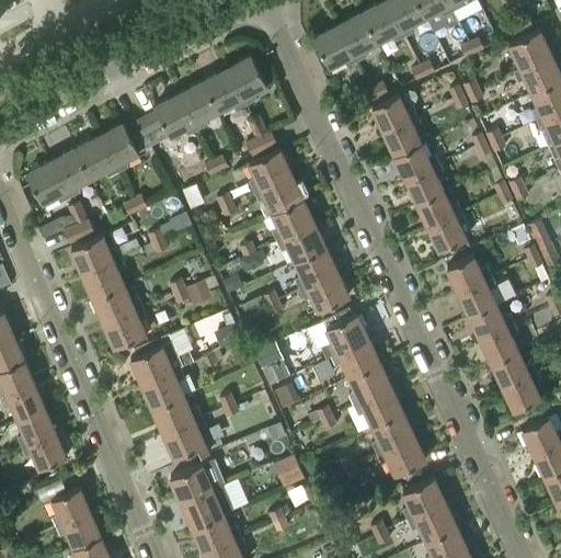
[(384,0),(362,12),(377,42),(391,35),(395,42),(405,36),(386,0),(384,0)]
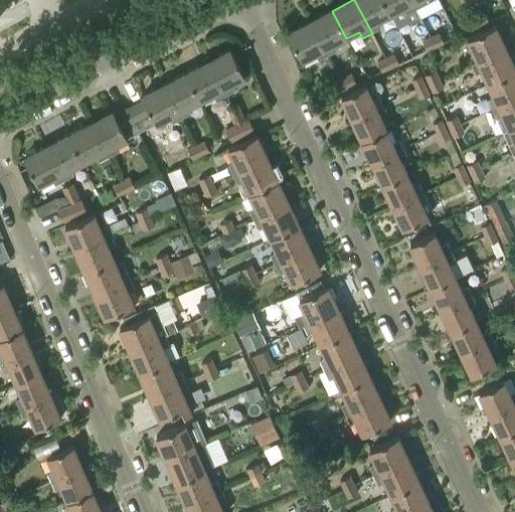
[(354,0),(372,33),(381,28),(378,22),(390,15),(381,0),(354,0)]
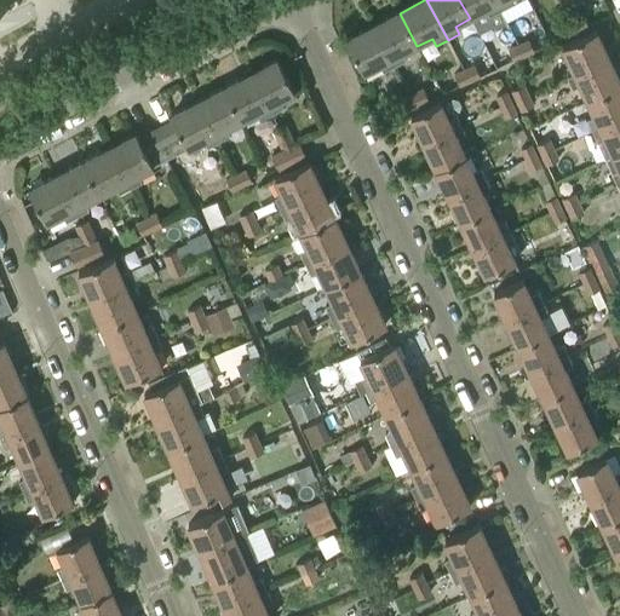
[(459,0),(470,18),(484,11),(489,18),(500,12),(493,0),(459,0)]
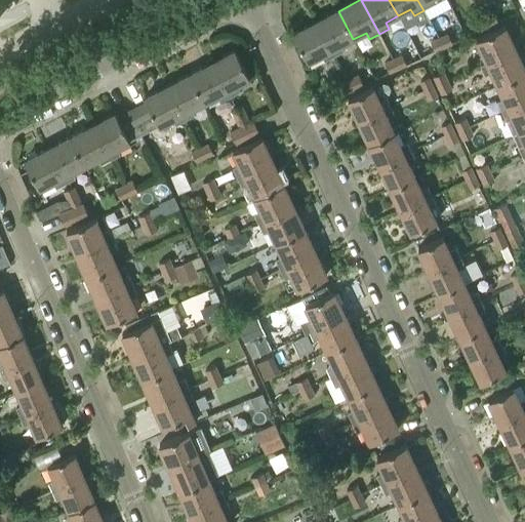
[(417,0),(423,10),(434,5),(431,0),(417,0)]
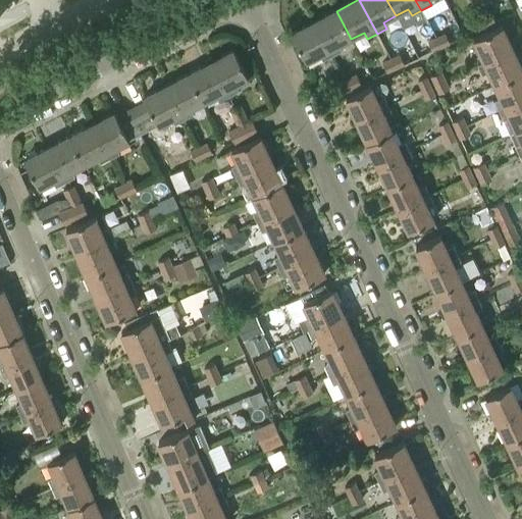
[(351,39),(336,11),(314,23),(328,51),(351,39)]
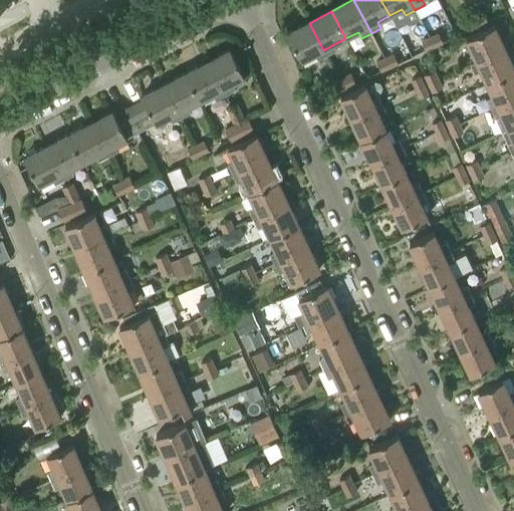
[(479,27),(488,24),(483,14),(475,18),(479,27)]
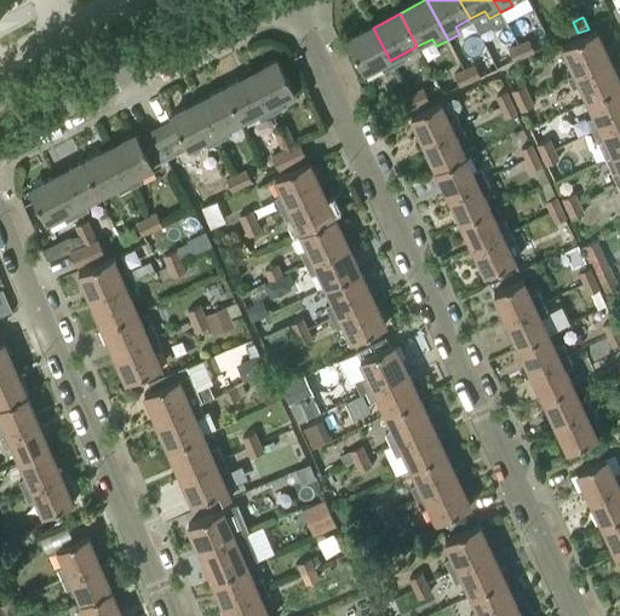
[(578,33),(573,22),(562,27),(568,39),(578,33)]
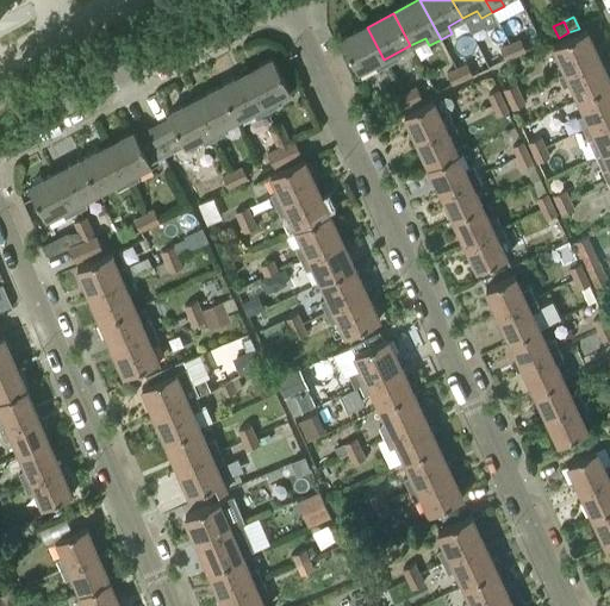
[(373,66),(377,73),(388,67),(384,60),(367,27),(341,41),(358,74),(373,66)]
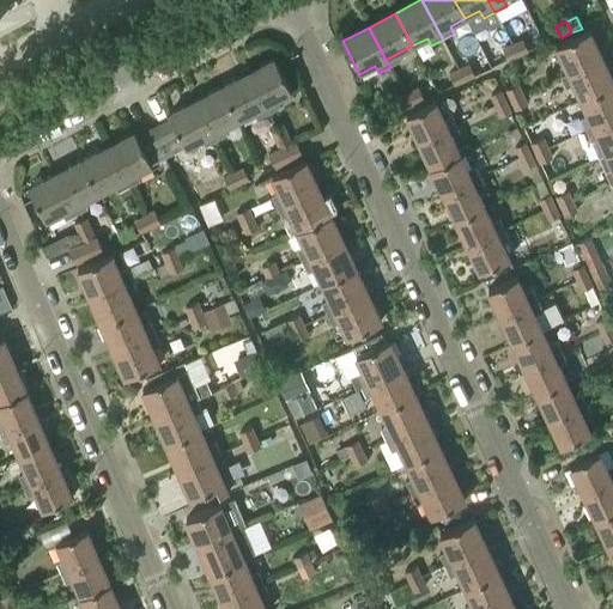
[(566,75),(604,59),(592,31),(554,48),(566,75)]
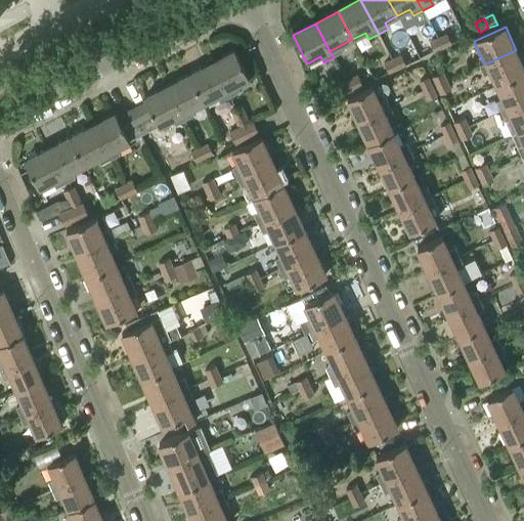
[(438,40),(443,49),(451,46),(447,36),(438,40)]
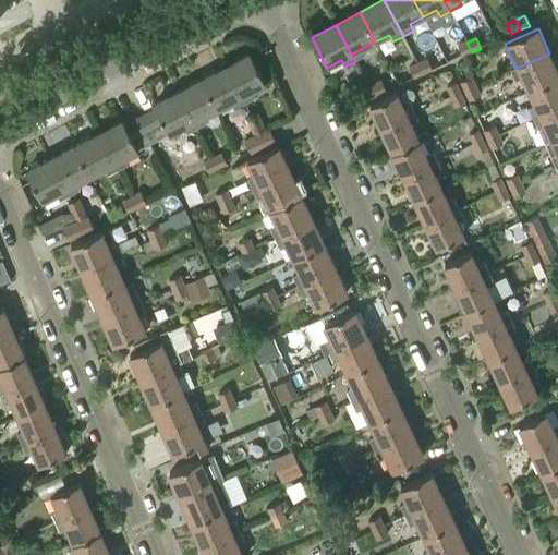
[(462,58),(472,52),(466,43),(458,47),(462,58)]
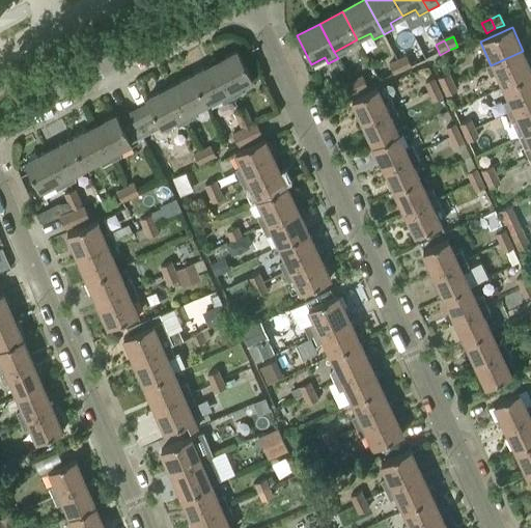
[(502,89),(530,75),(530,67),(523,51),(491,65),(485,67),(491,78),(496,76),(502,89)]
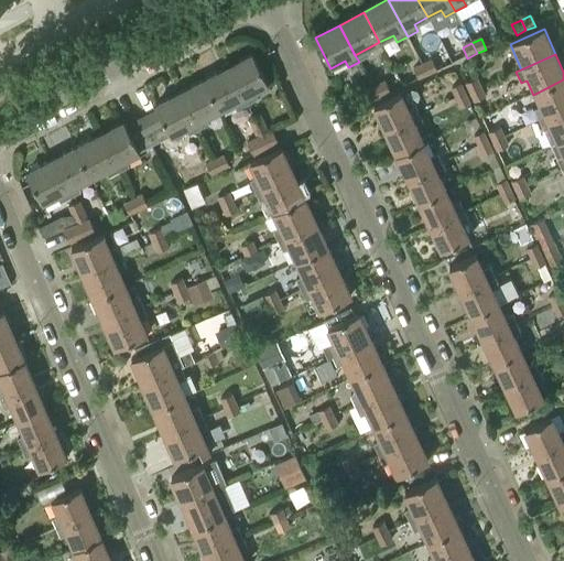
[(252,55),(228,68),(247,106),(257,100),(253,94),(268,86),(252,55)]
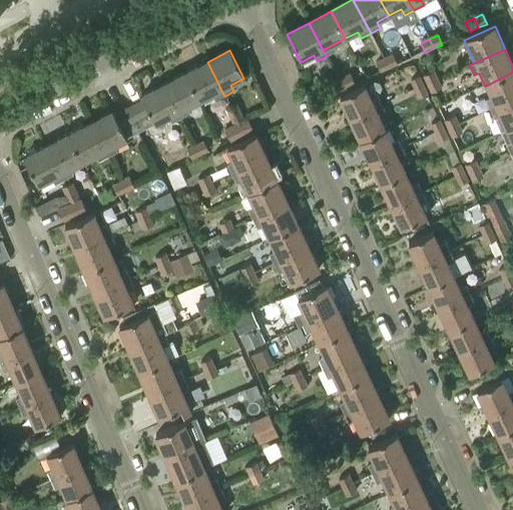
[(389,69),(397,65),(393,56),(384,60),(389,69)]
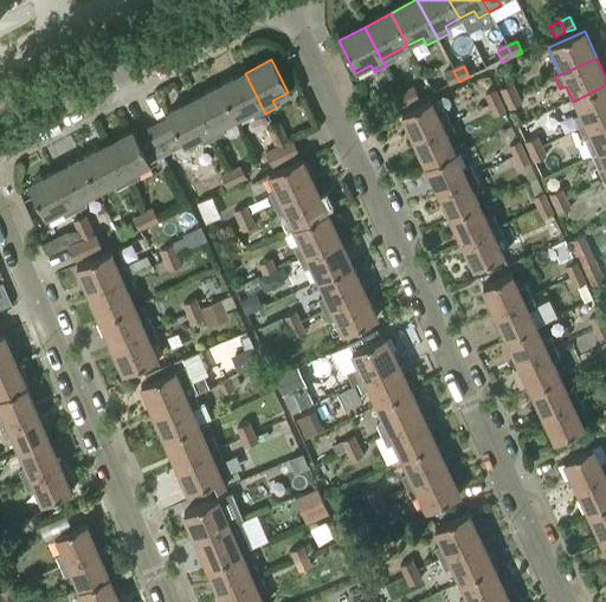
[(449,86),(459,82),(453,71),(444,76),(449,86)]
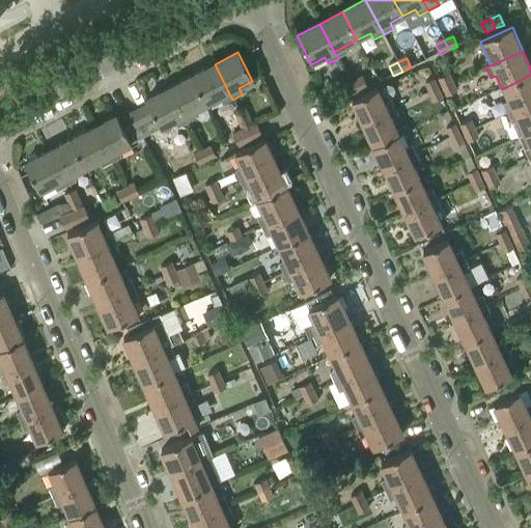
[(215,64),(192,77),(206,105),(219,99),(223,105),(232,100),(215,64)]
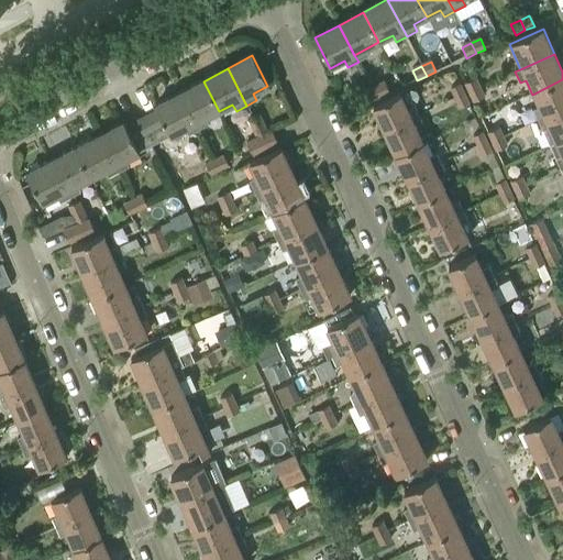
[(538,122),(562,109),(562,79),(532,95),(539,108),(533,111),(538,122)]
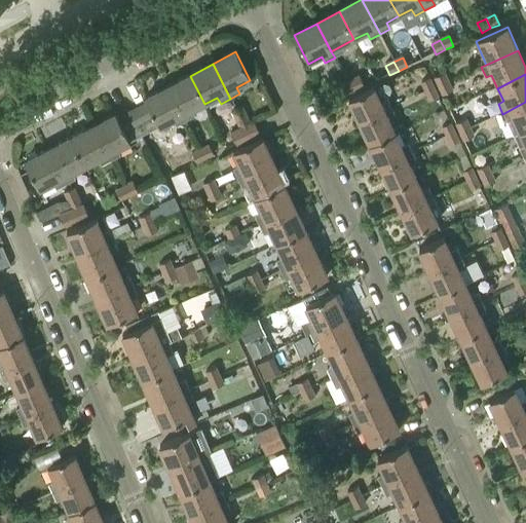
[(435,79),(439,87),(448,83),(445,75),(435,79)]
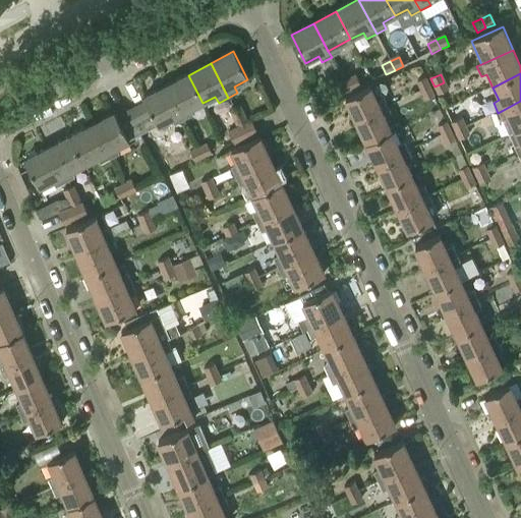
[(189,110),(203,103),(188,75),(166,87),(184,121),(193,116),(189,110)]
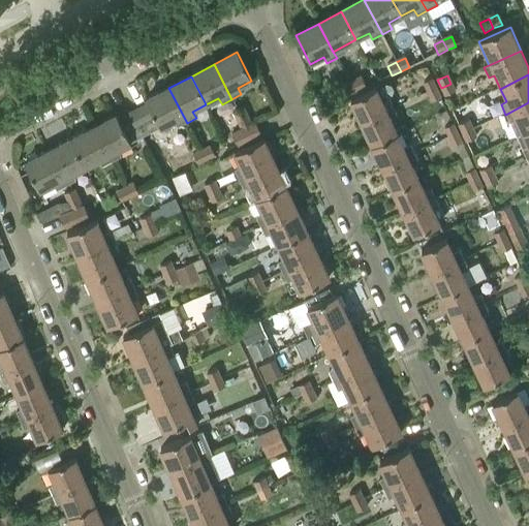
[(361,78),(351,82),(356,91),(365,87),(361,78)]
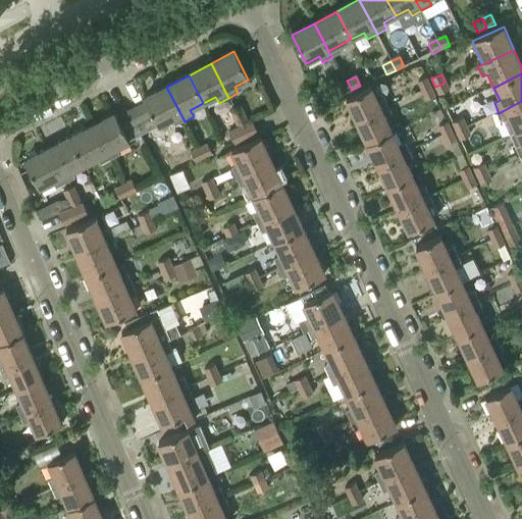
[(421,92),(431,88),(427,79),(417,83),(421,92)]
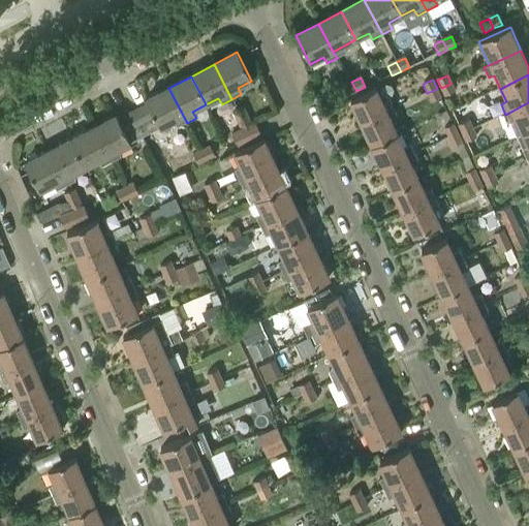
[(347,95),(356,91),(351,82),(343,86),(344,87),(347,95)]
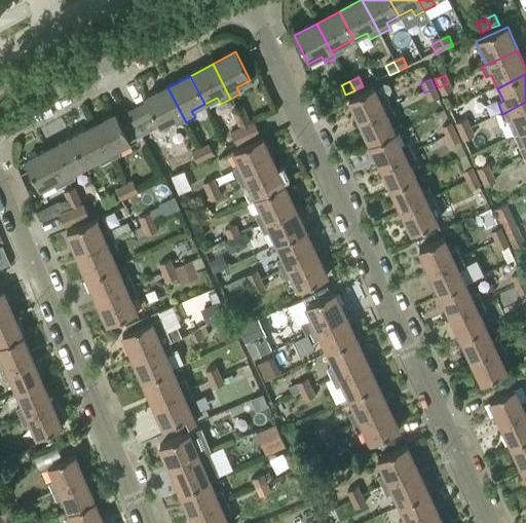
[(452,91),(448,83),(439,87),(442,96),(452,91)]
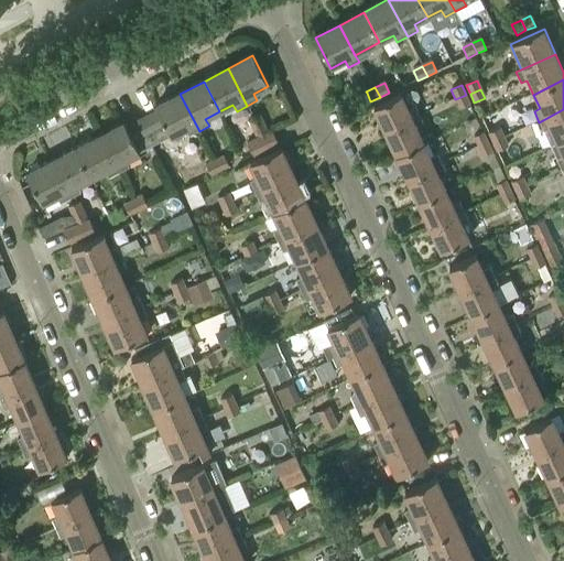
[(367,93),(360,96),(364,105),(370,101),(367,93)]
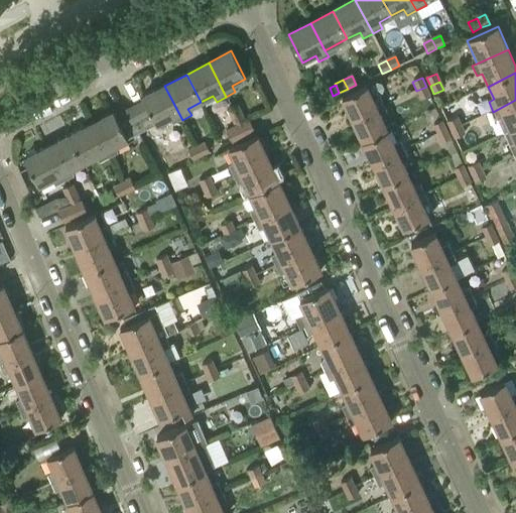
[(144,103),(130,110),(141,131),(155,124),(156,125),(168,119),(172,125),(182,120),(164,86),(142,98),(144,103)]
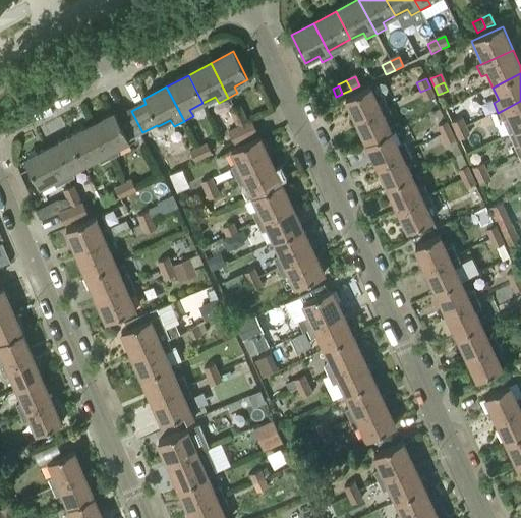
[(430,88),(420,92),(425,101),(435,97),(430,88)]
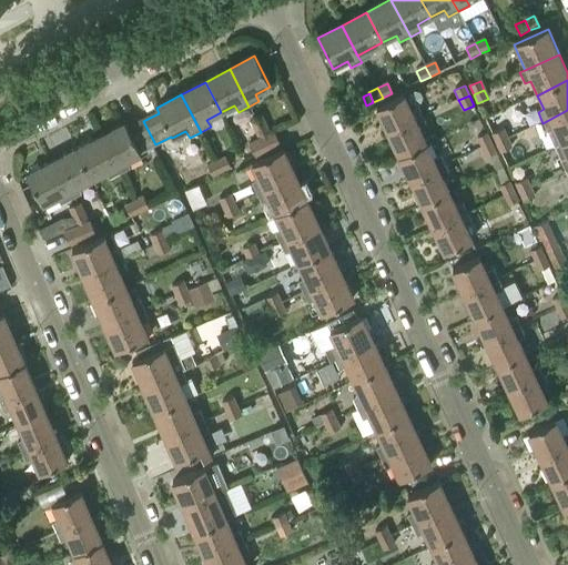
[(377,110),(388,134),(423,119),(417,108),(411,111),(404,98),(377,110)]
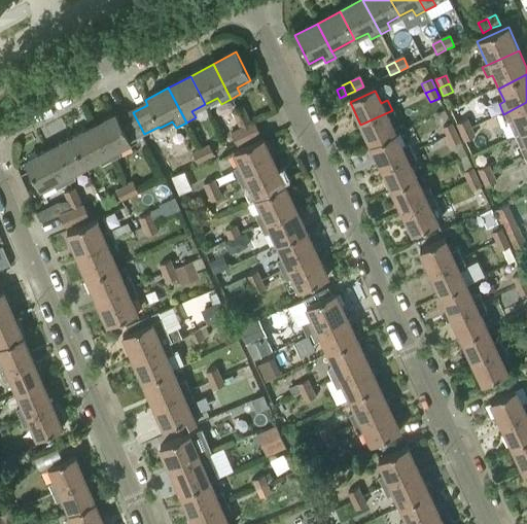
[(520,135),(526,131),(526,102),(503,114),(507,124),(514,121),(520,135)]
